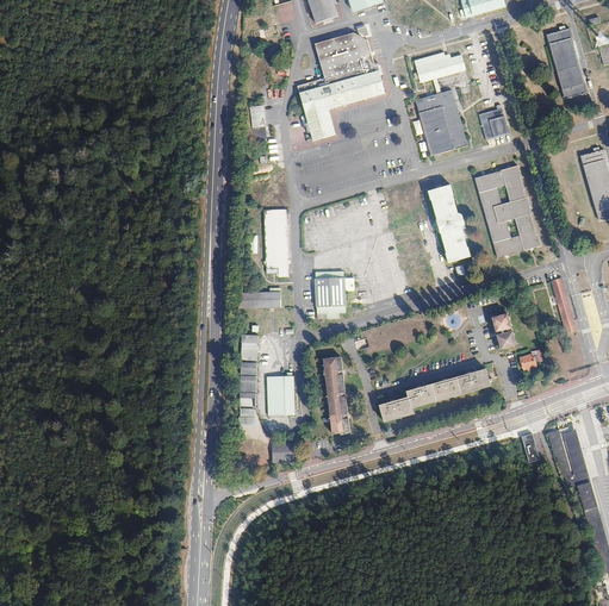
[(278,20),(296,16),(292,0),(283,0),(274,2),(278,20)]
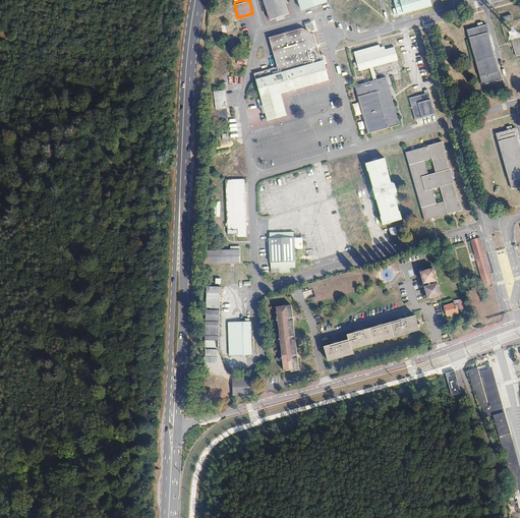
[(263,0),(269,18),(289,11),(284,0),(263,0)]
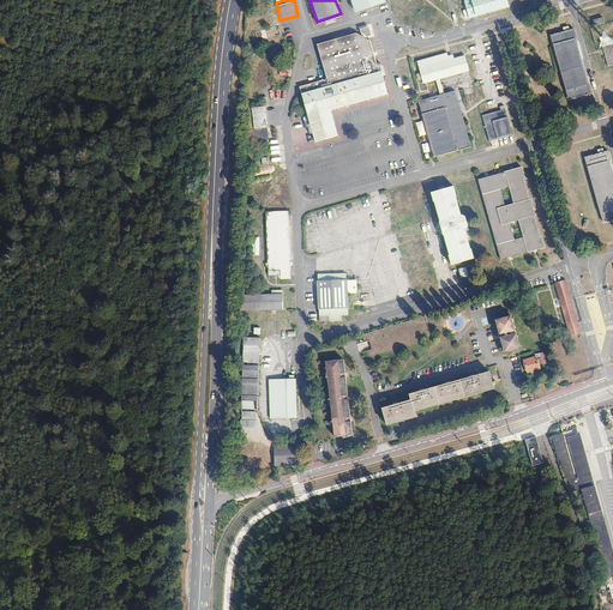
[(350,0),(355,10),(384,2),(383,0),(350,0)]
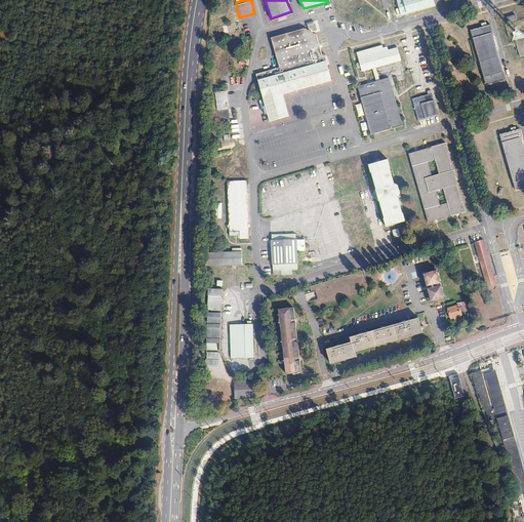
[(395,0),(400,15),(435,4),(434,0),(395,0)]
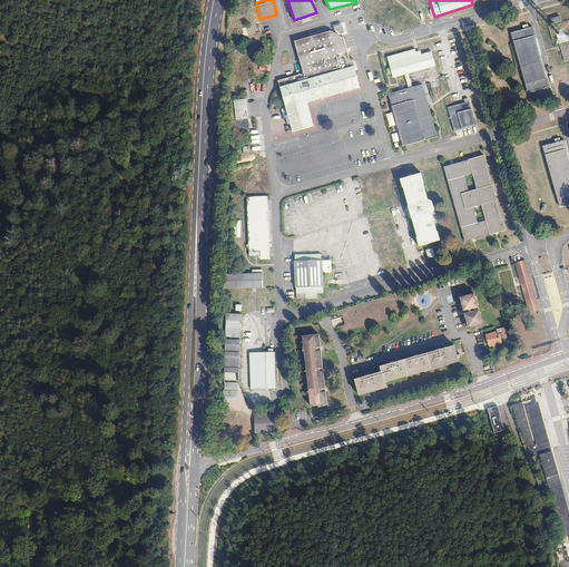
[(293,38),(305,79),(280,87),(294,138),(320,129),(312,105),(361,89),(354,65),(350,66),(341,32),(347,30),(344,17),(330,21),(331,27),(293,38)]
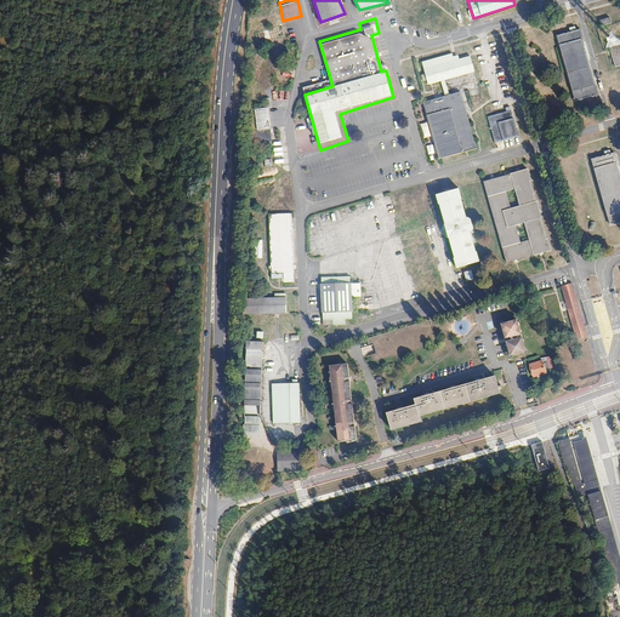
[(580,27),(555,34),(574,98),(598,91),(580,27)]
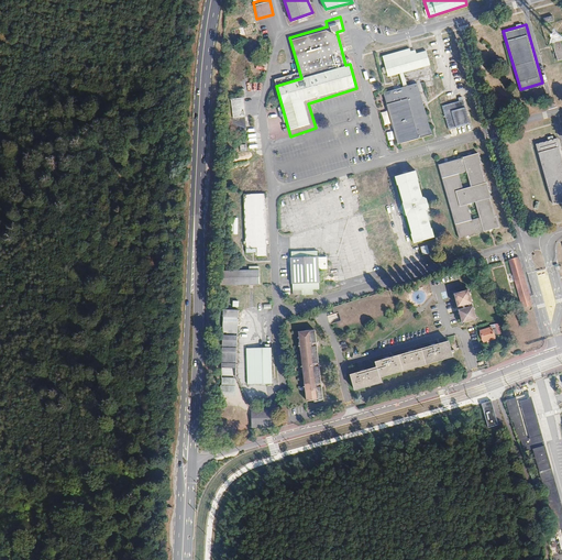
[(403,85),(383,90),(397,142),(431,132),(417,80),(407,84),(403,70),(429,63),(426,48),(416,51),(415,47),(410,48),(409,45),(382,54),(387,75),(399,72),(403,85)]
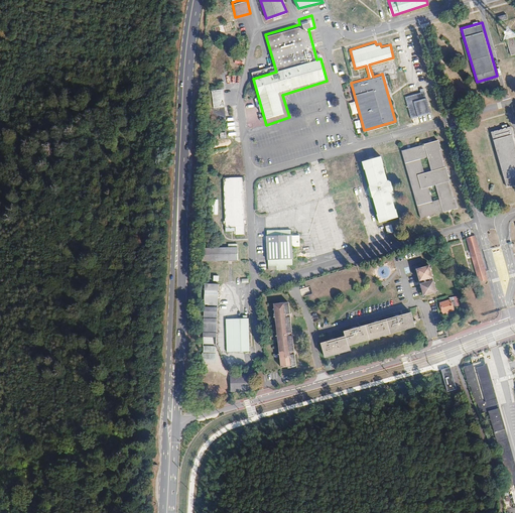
[(224,79),(211,80),(216,121),(229,120),(224,79)]
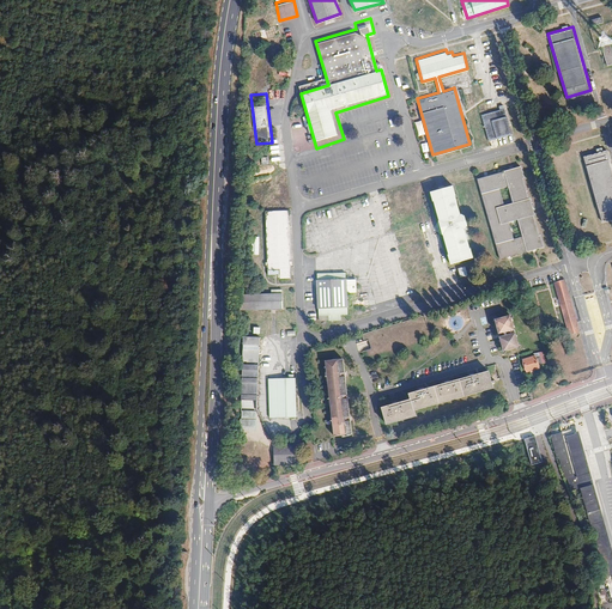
[(504,105),(480,113),(488,139),(511,133),(504,105)]
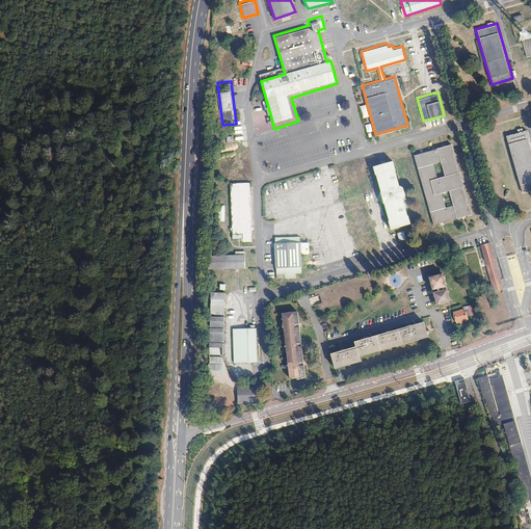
[(530,146),(526,130),(503,136),(519,189),(530,185),(530,146)]
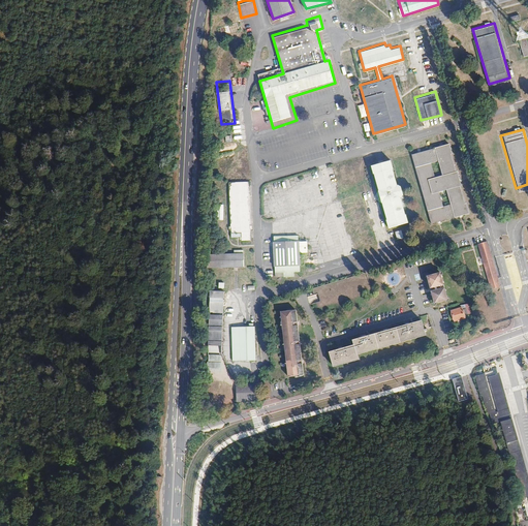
[(449,143),(410,154),(431,226),(471,214),(467,204),(462,205),(458,193),(464,192),(458,169),(452,171),(446,156),(454,154),(449,143)]
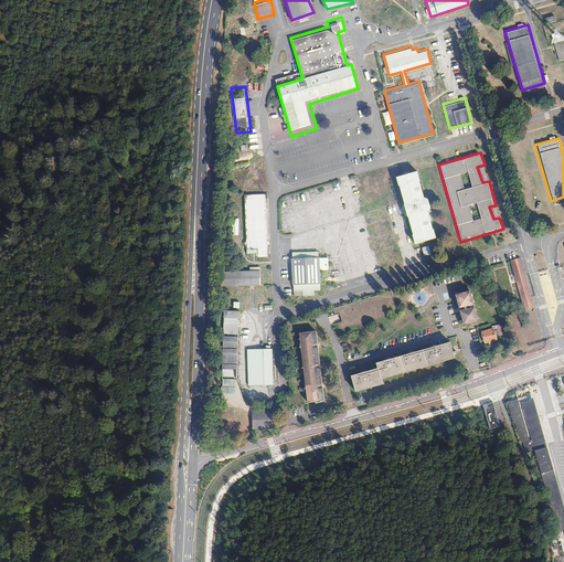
[(403,208),(402,211),(402,215),(406,220),(413,219),(416,232),(412,233),(415,245),(439,237),(435,226),(432,228),(427,214),(432,212),(428,200),(423,201),(418,186),(423,184),(418,170),(395,177),(398,191),(405,190),(408,204),(403,208)]
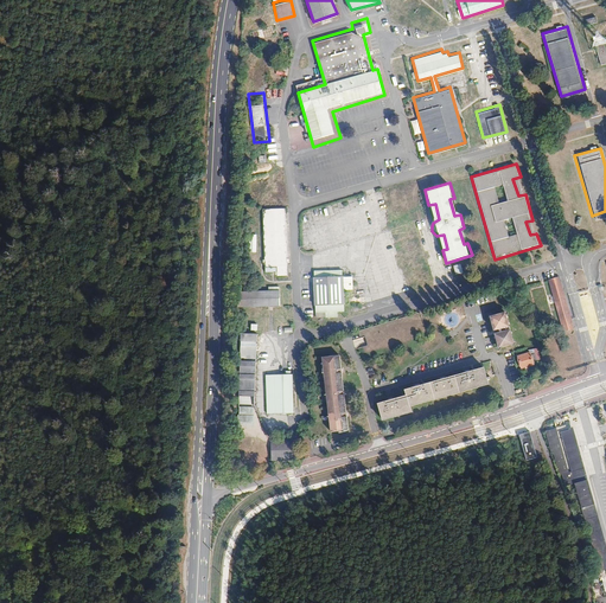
[(286,206),(262,207),(262,267),(278,267),(278,275),(287,275),(286,206)]
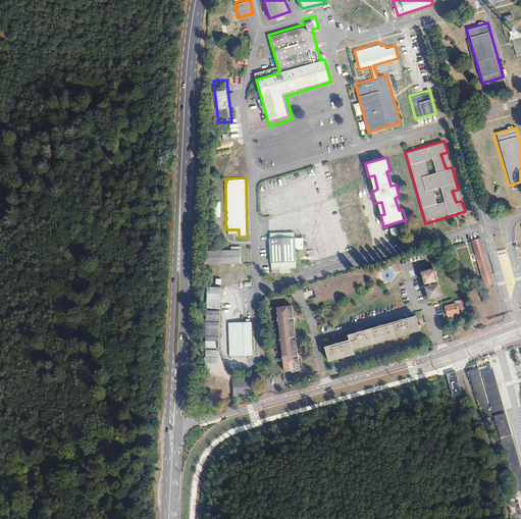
[(396,224),(389,225),(392,234),(398,231),(396,224)]
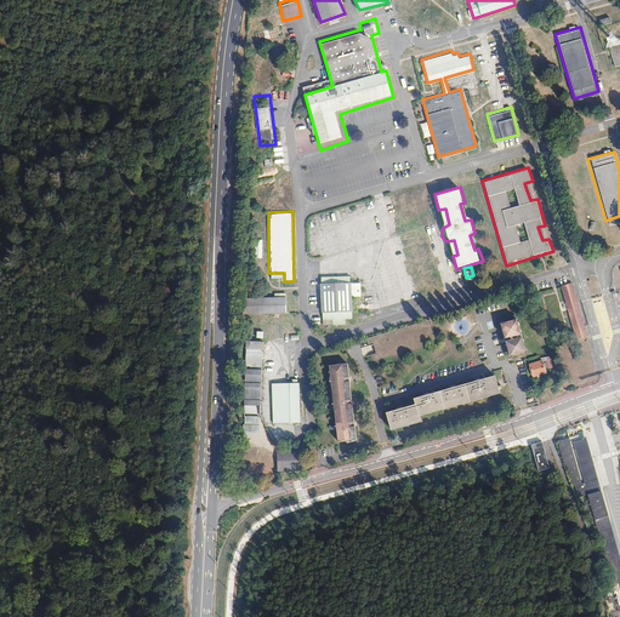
[(572,280),(559,285),(573,332),(586,327),(572,280)]
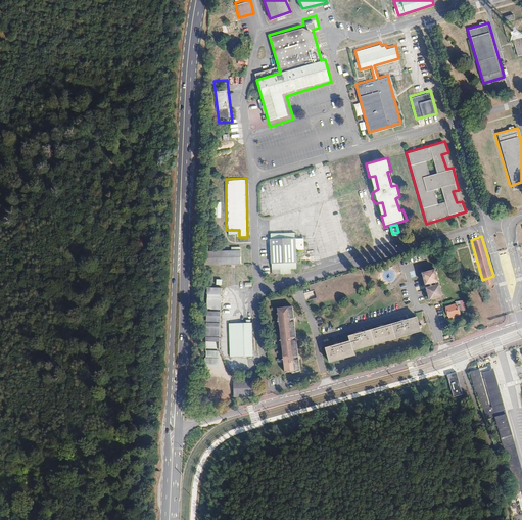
[(297,238),(269,238),(269,264),(297,264),(297,238)]
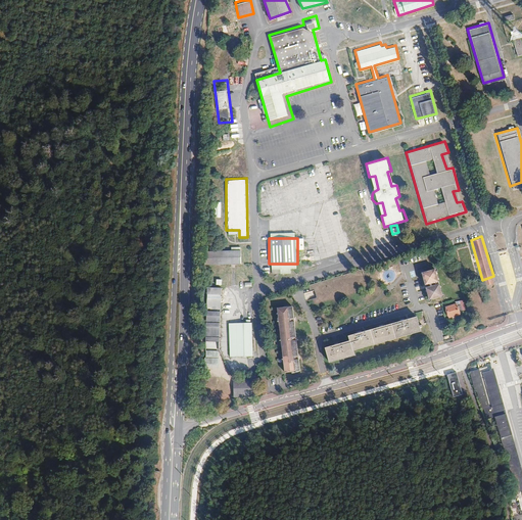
[(240,248),(204,249),(205,264),(240,263),(240,248)]
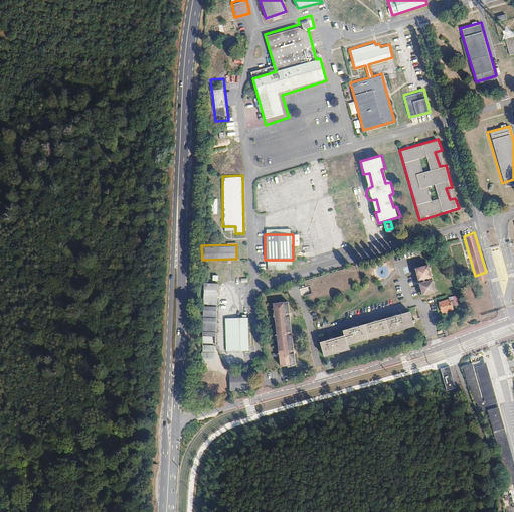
[(429,265),(414,269),(421,293),(436,289),(429,265)]
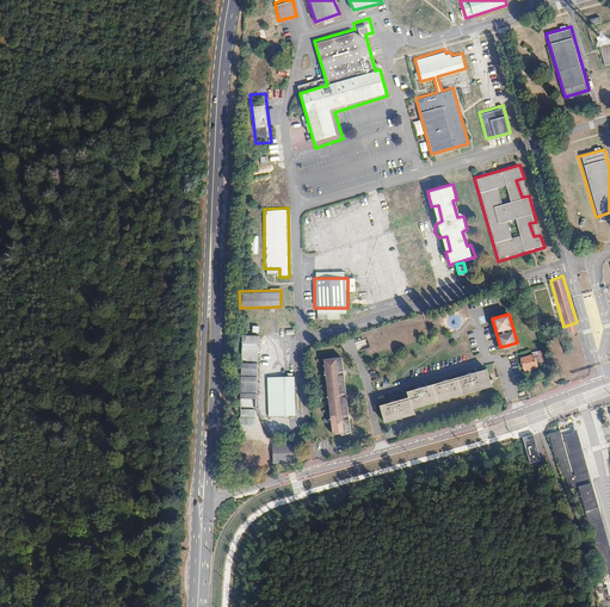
[(257,335),(238,334),(236,425),(254,426),(257,335)]
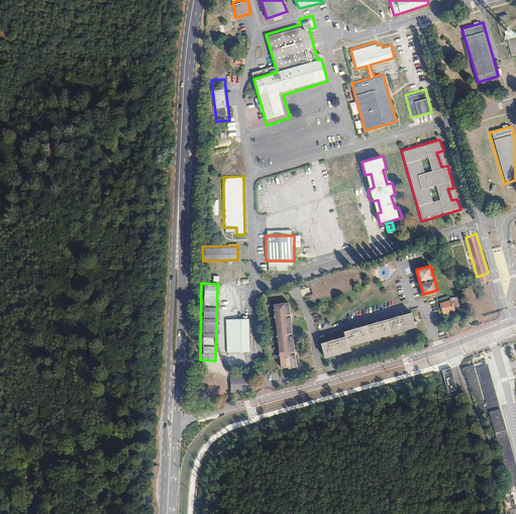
[(449,296),(440,298),(444,309),(453,307),(452,304),(458,302),(455,292),(448,294),(449,296)]
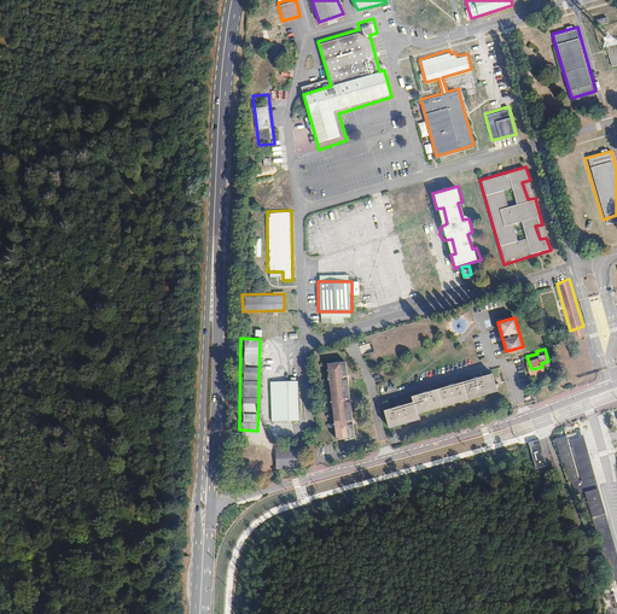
[(345,362),(327,363),(336,440),(354,439),(345,362)]
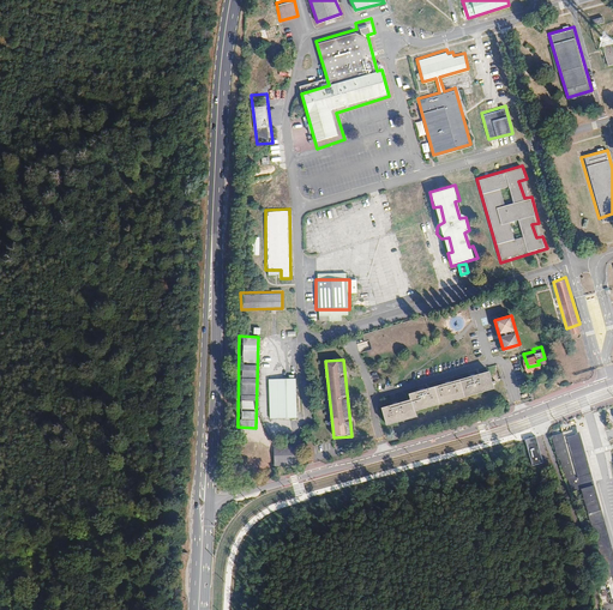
[(492,372),(412,394),(413,400),(383,409),(389,426),(418,416),(418,412),(497,390),(492,372)]
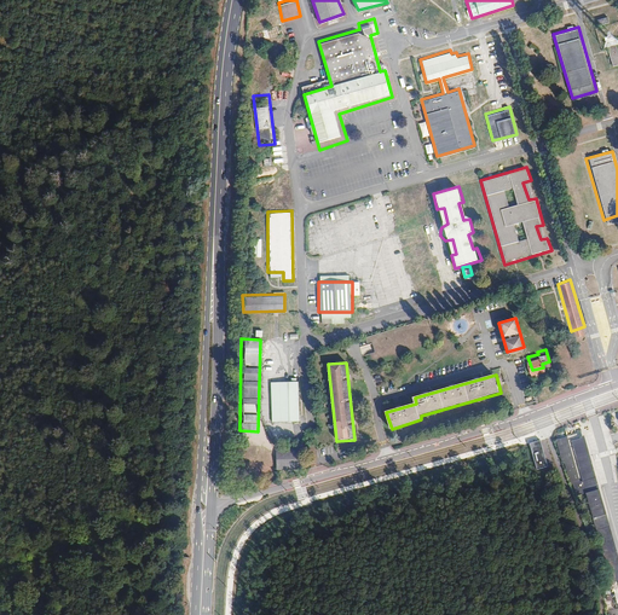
[(264,394),(271,394),(272,415),(300,415),(298,381),(263,382),(264,394)]
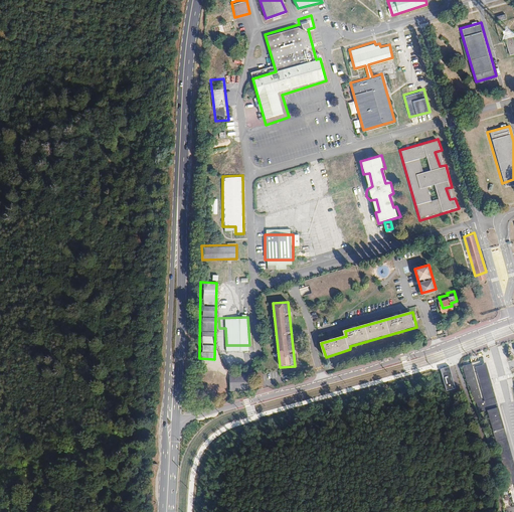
[(474,402),(476,401),(479,411),(488,409),(509,481),(513,479),(513,459),(488,359),(475,363),(484,393),(479,394),(469,360),(459,363),(465,383),(468,382),(474,402)]
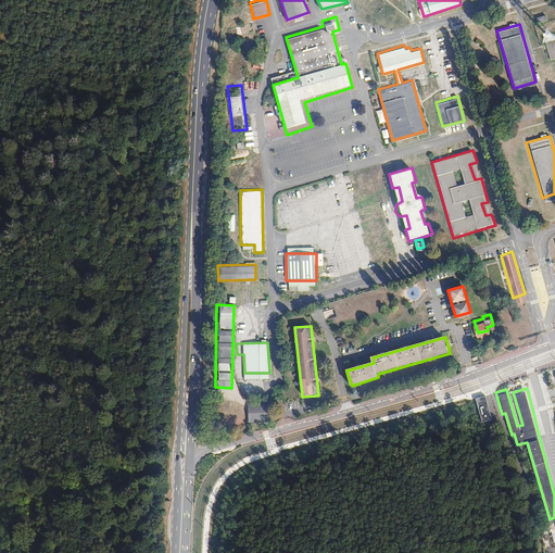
[(486,392),(475,397),(481,414),(492,411),(486,392)]
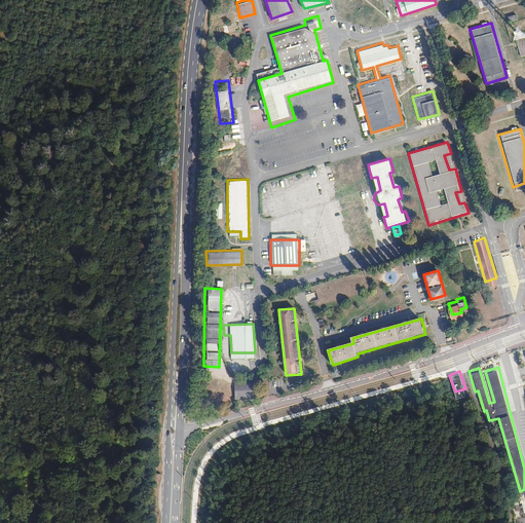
[(234,379),(234,397),(249,396),(256,389),(256,379),(234,379)]
